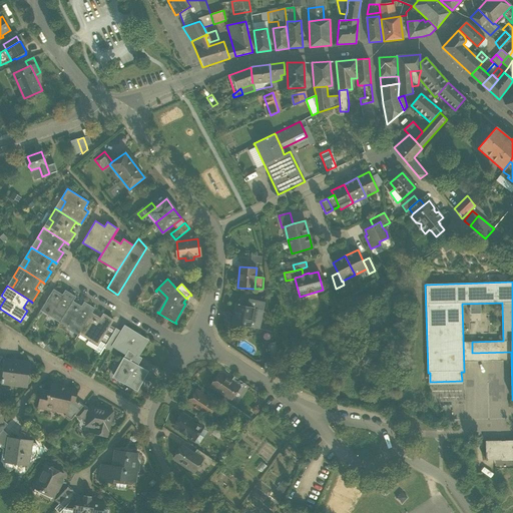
[(54,290),(40,311),(59,323),(75,297),(65,291),(62,295),(54,290)]
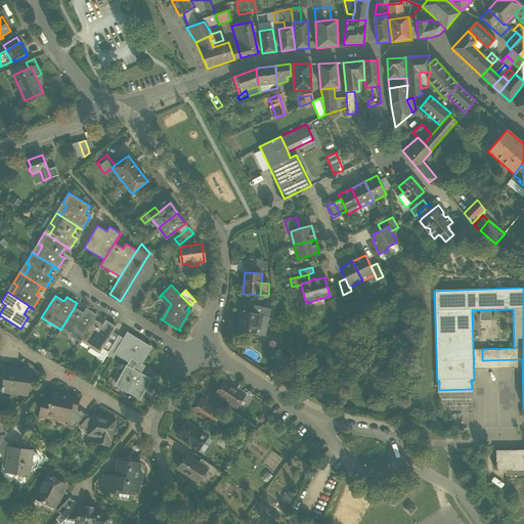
[(77,303),(60,330),(80,342),(96,315),(86,308),(83,313),(75,308),(78,304),(77,303)]
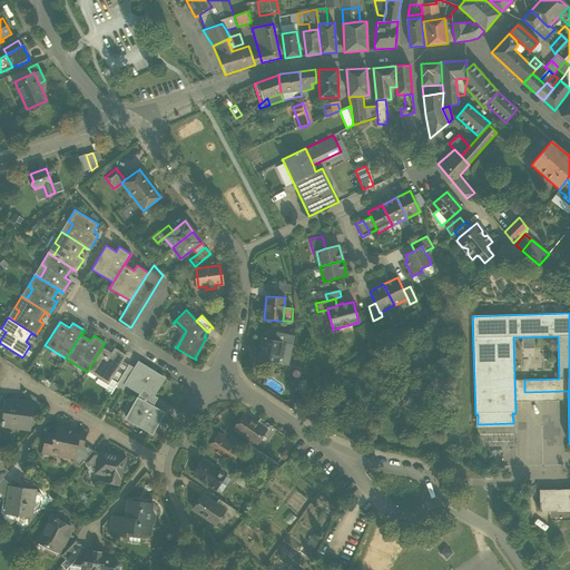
[(277,341),(263,338),(258,360),(278,363),(287,365),(292,344),(293,336),(278,334),(277,341)]
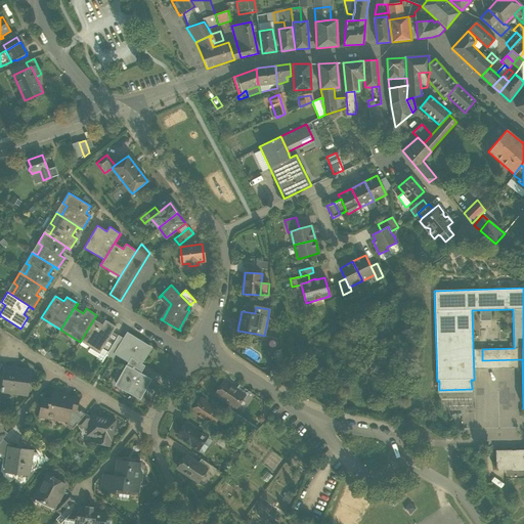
[(100,323),(94,320),(97,315),(96,315),(80,342),(90,347),(93,343),(102,349),(111,337),(112,335),(116,326),(105,320),(102,324),(100,323)]
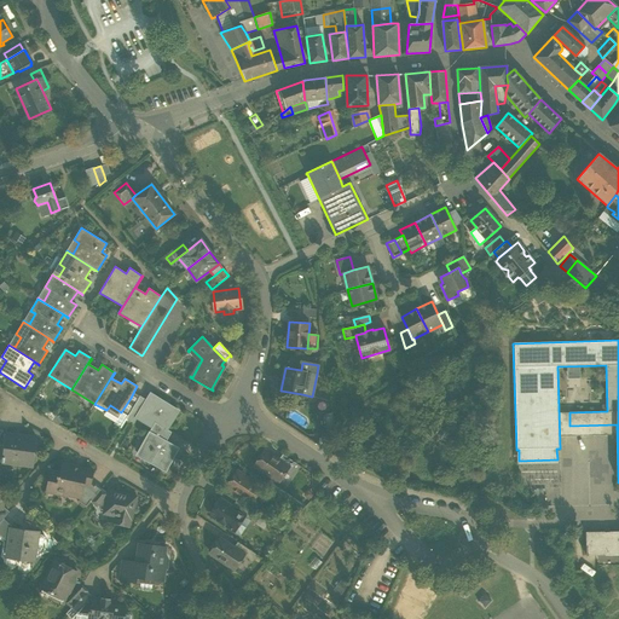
[(178,411),(150,394),(149,397),(145,404),(138,415),(139,415),(155,424),(156,423),(167,429),(178,411)]
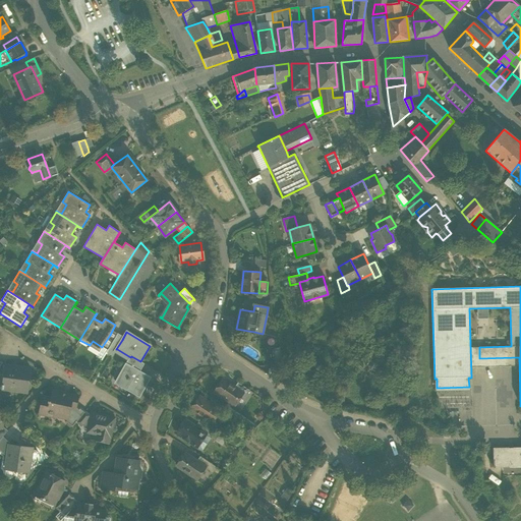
[(116,337),(111,333),(110,335),(102,347),(108,350),(116,337)]
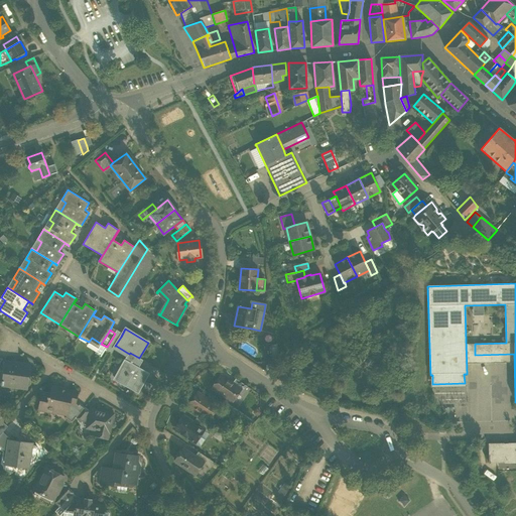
[(107,347),(105,349),(112,353),(116,346),(115,346),(121,337),(115,334),(107,347)]
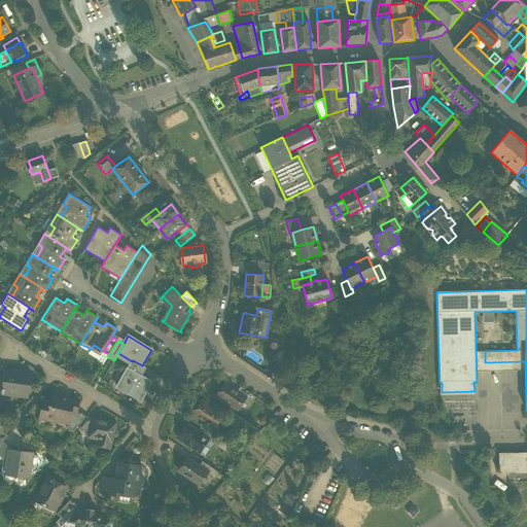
[(276,351),(268,352),(270,370),(278,369),(284,367),(283,352),(277,352),(276,351)]
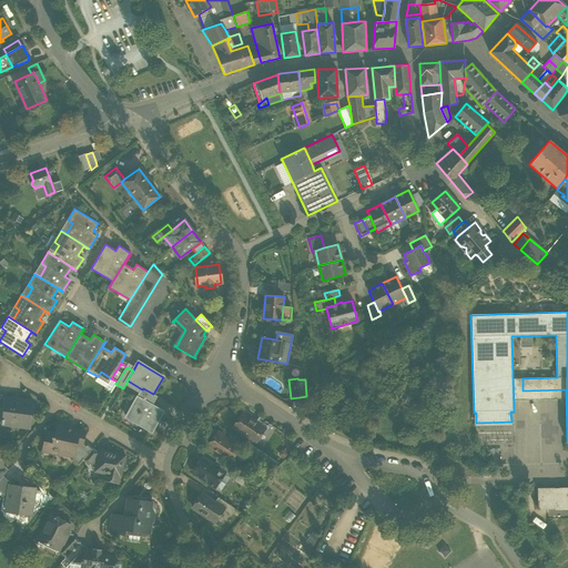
[(154,395),(143,388),(142,389),(138,397),(149,404),(154,395)]
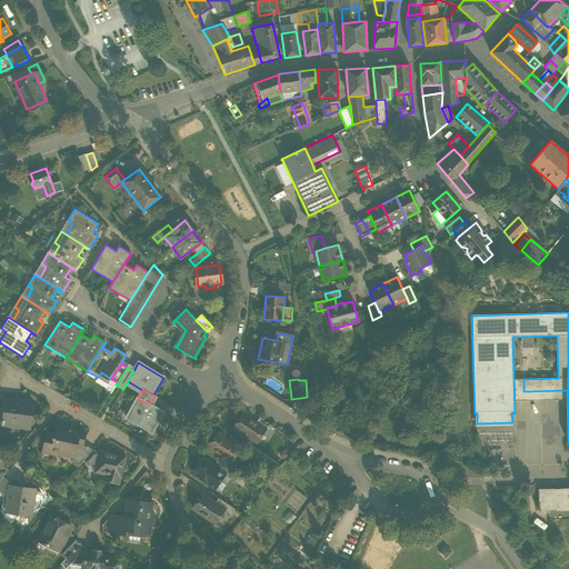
[(138,398),(127,418),(151,432),(162,412),(149,405),(138,398)]
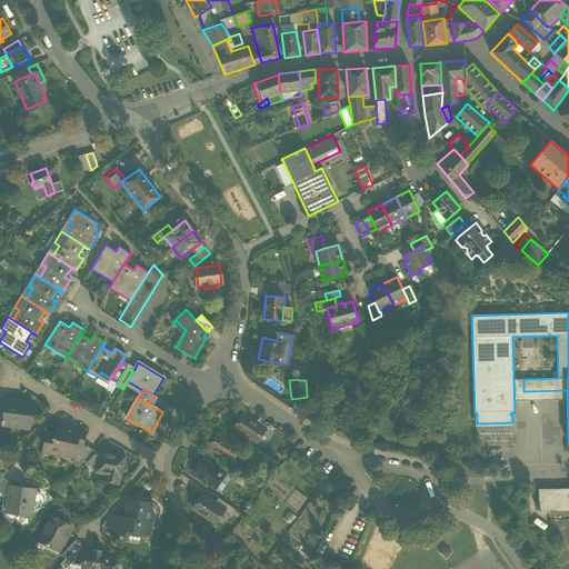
[(33,402),(6,399),(5,409),(0,408),(0,419),(1,419),(0,425),(20,428),(20,425),(30,426),(33,402)]
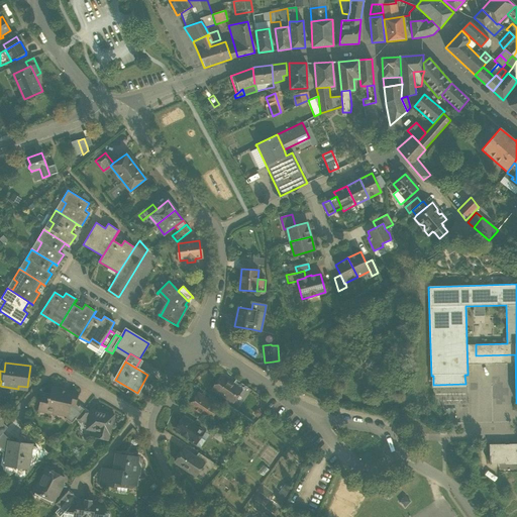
[(232,385),(221,377),(217,383),(216,383),(213,388),(213,391),(218,394),(218,393),(233,403),(241,391),(232,385)]
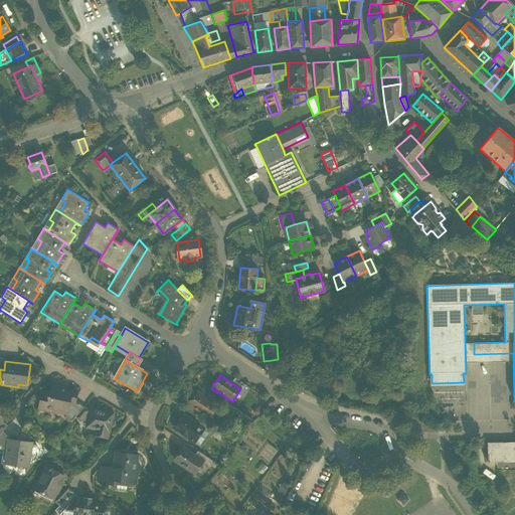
[(246,386),(234,378),(231,383),(240,389),(242,391),(246,386)]
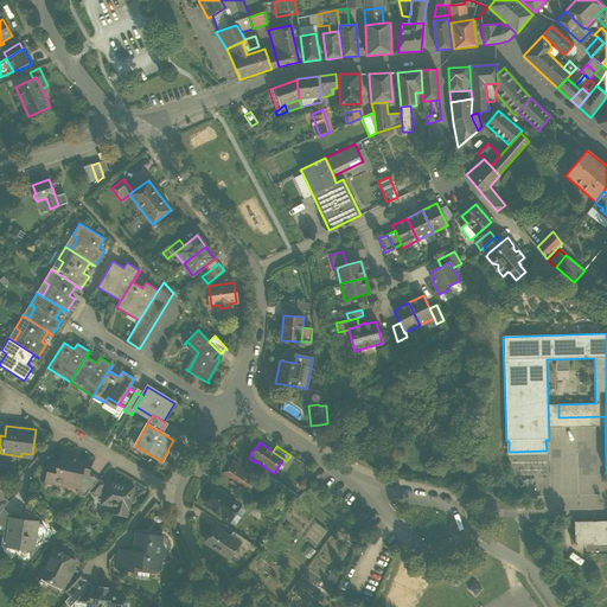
[(91,462),(61,455),(58,467),(49,465),(44,486),(45,487),(46,483),(56,484),(59,481),(77,486),(80,486),(82,475),(88,477),(89,473),(91,462)]
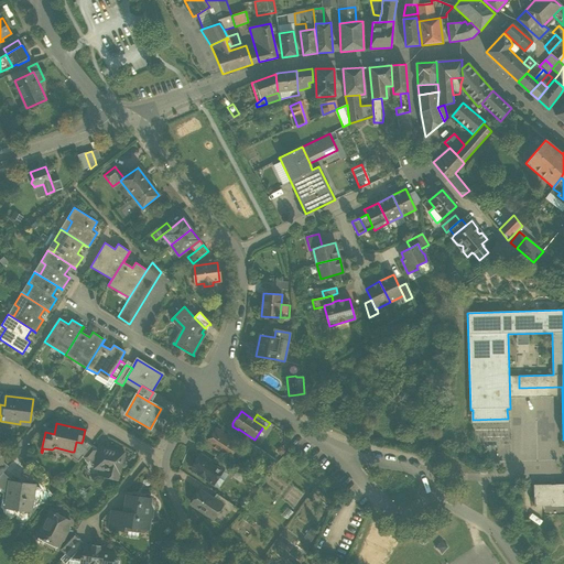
[(226,437),(214,429),(210,434),(212,434),(207,441),(208,444),(213,447),(213,449),(217,452),(219,452),(229,458),(238,445),(226,437)]
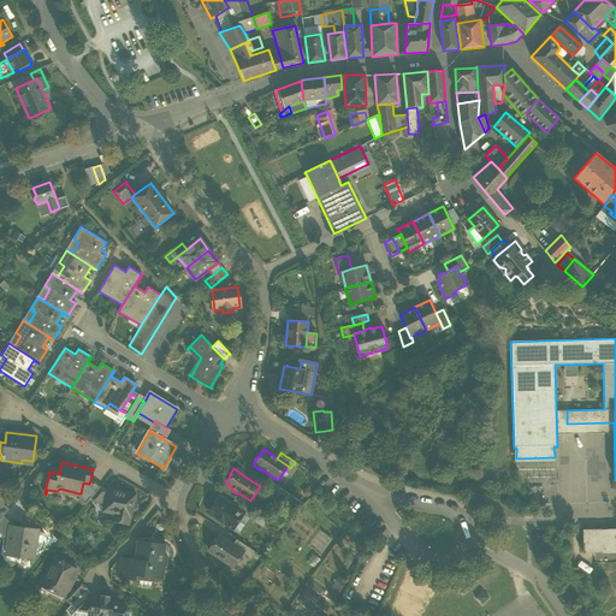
[(266,481),(252,472),(247,478),(260,486),(261,487),(266,481)]
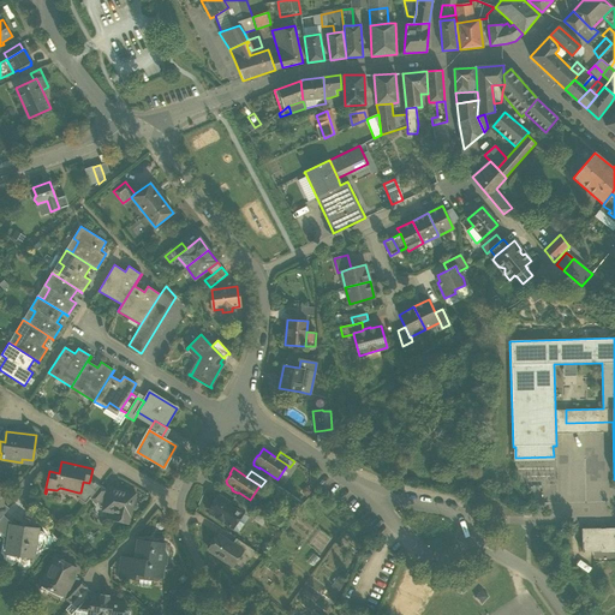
[(93,482),(90,479),(89,483),(83,482),(81,493),(78,493),(77,497),(85,505),(90,499),(101,485),(94,481),(93,482)]
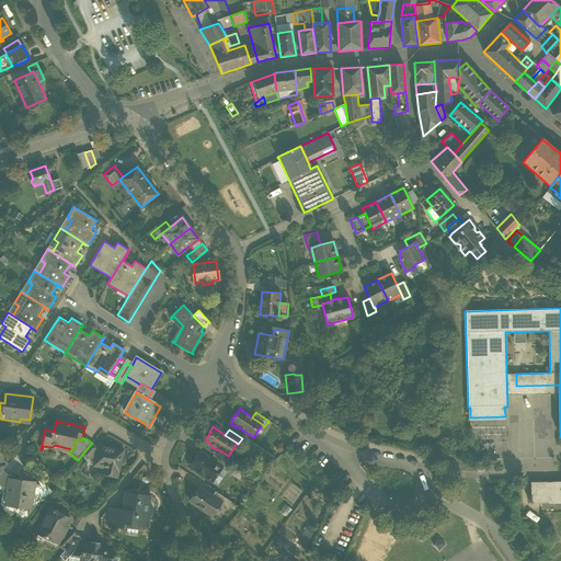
[(92,443),(82,455),(88,459),(89,458),(95,459),(98,449),(96,449),(98,447),(92,443)]
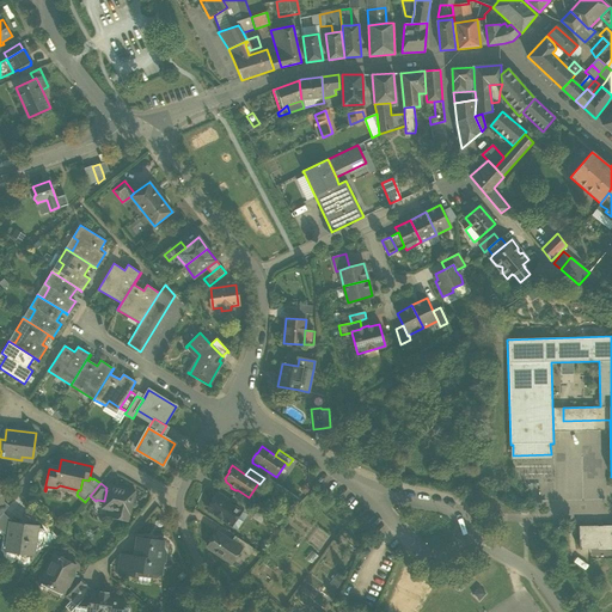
[(134,491),(108,485),(106,490),(104,501),(103,508),(114,510),(112,518),(127,521),(130,506),(132,506),(134,491)]
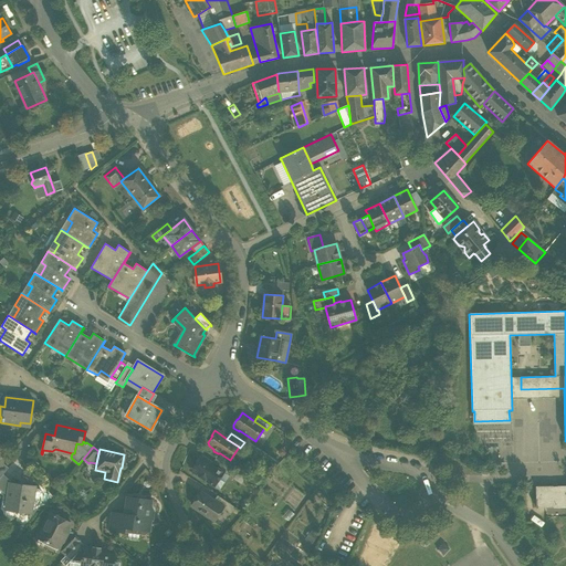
[(212,464),(200,457),(197,461),(197,462),(192,469),(194,472),(198,475),(199,477),(203,480),(205,479),(210,483),(210,484),(211,484),(215,485),(223,472),(212,464)]
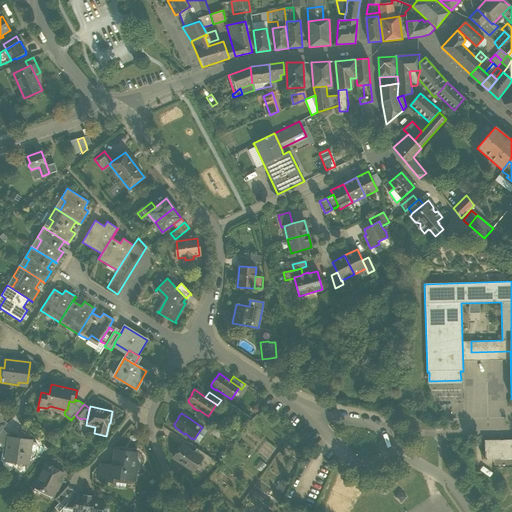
[(208,424),(195,415),(192,420),(202,427),(205,429),(208,424)]
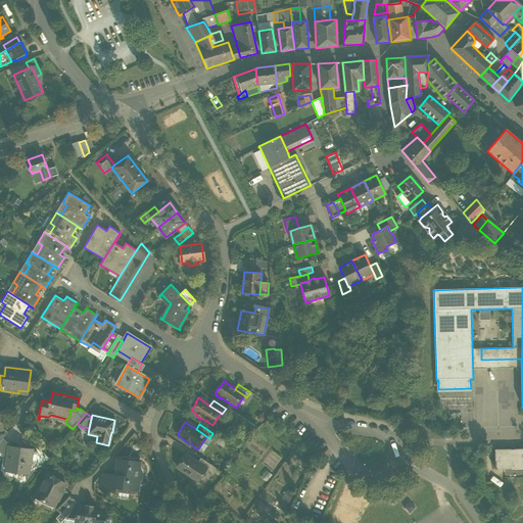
[(9,444),(3,438),(0,441),(0,452),(7,458),(8,446),(9,446),(9,444)]
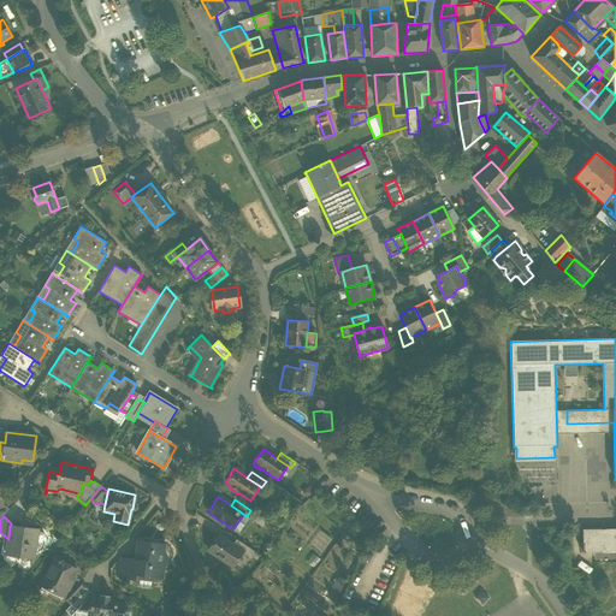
[(11,526),(10,526),(9,539),(6,555),(34,558),(39,531),(11,526)]
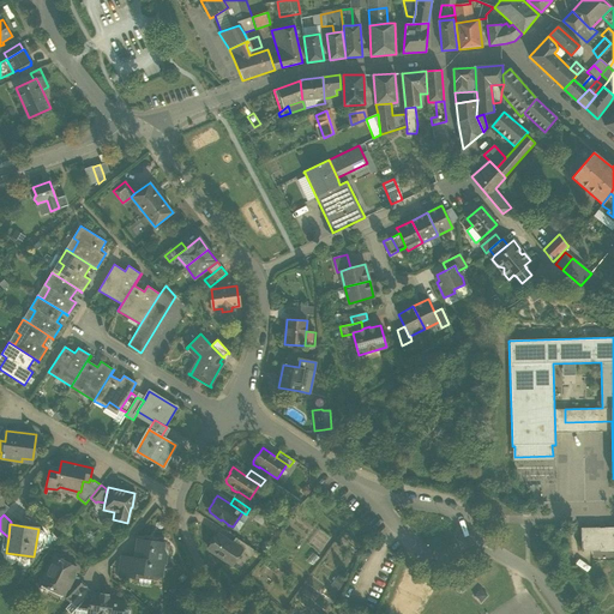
[(613,527),(581,528),(582,551),(593,551),(593,548),(613,547),(613,527)]
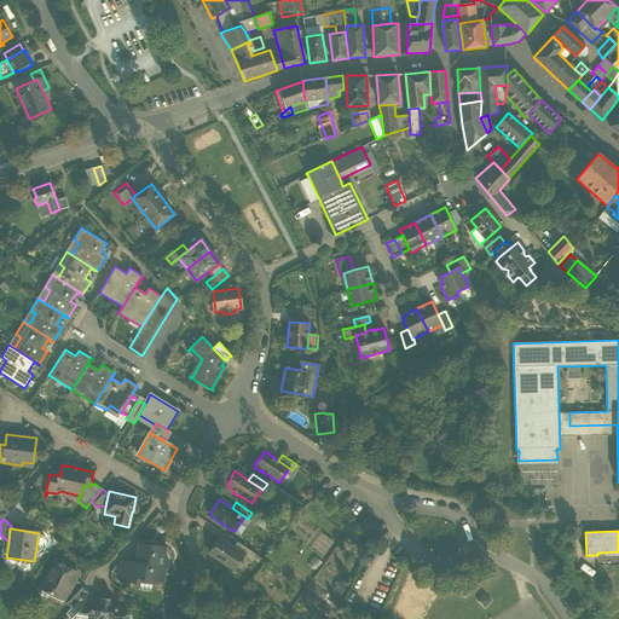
[(233,548),(220,539),(215,547),(214,545),(210,553),(210,555),(217,559),(235,570),(244,556),(244,555),(233,548)]
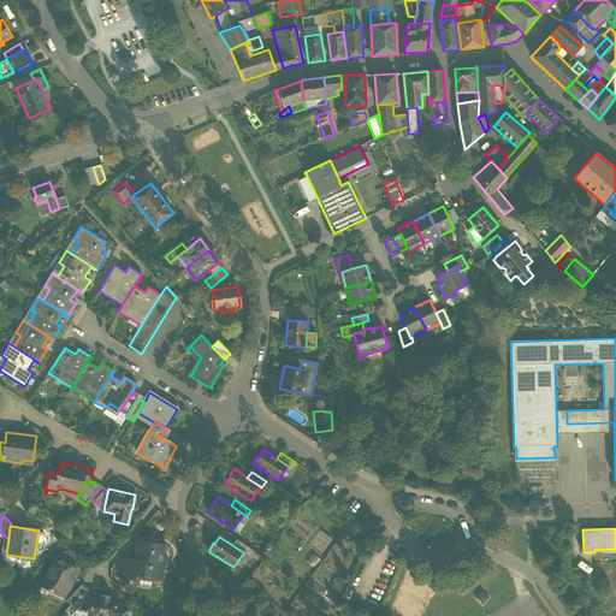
[(254,551),(236,539),(232,545),(243,552),(243,554),(250,558),(254,551)]
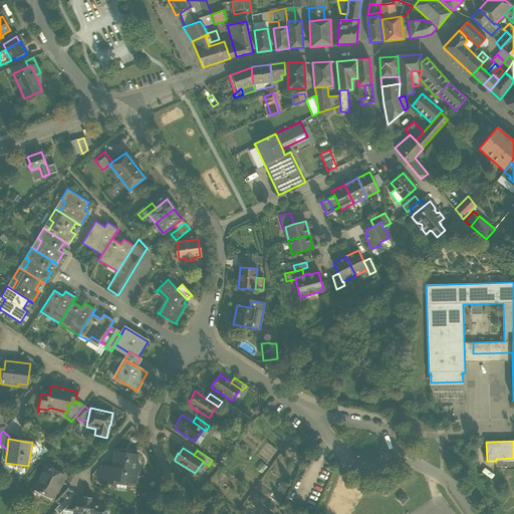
[(134,455),(116,453),(113,469),(102,467),(100,481),(113,483),(113,480),(132,482),(135,480),(136,472),(138,469),(139,465),(138,462),(135,462),(135,458),(134,455)]
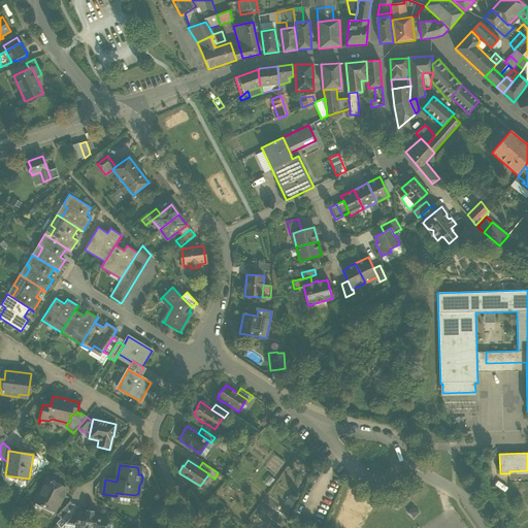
[(66,488),(47,479),(35,502),(36,503),(37,501),(43,505),(43,506),(45,506),(45,505),(54,509),(53,512),(55,512),(57,506),(59,506),(60,503),(59,502),(66,488)]
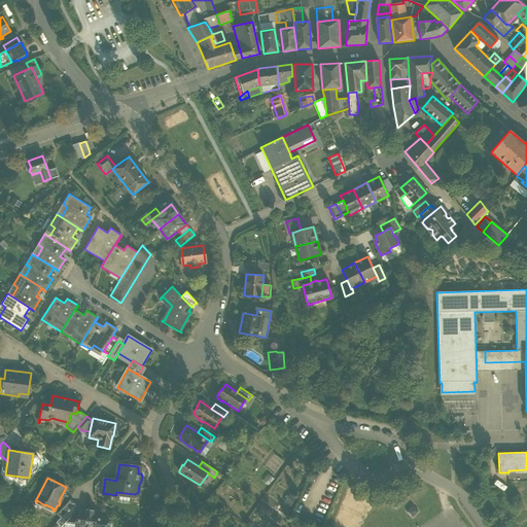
[(69,499),(57,513),(61,518),(74,503),(69,499)]
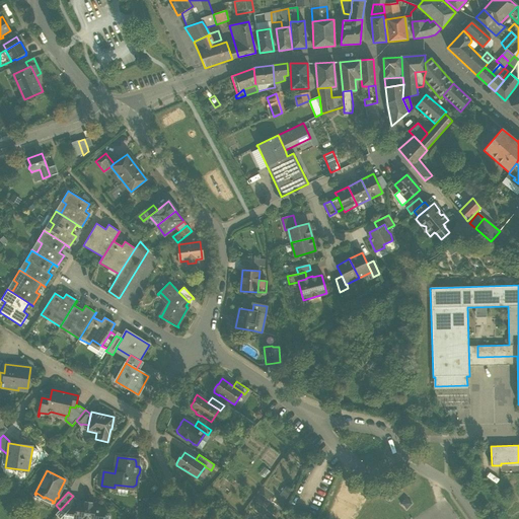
[(73,496),(60,510),(65,514),(71,508),(76,509),(77,501),(73,496)]
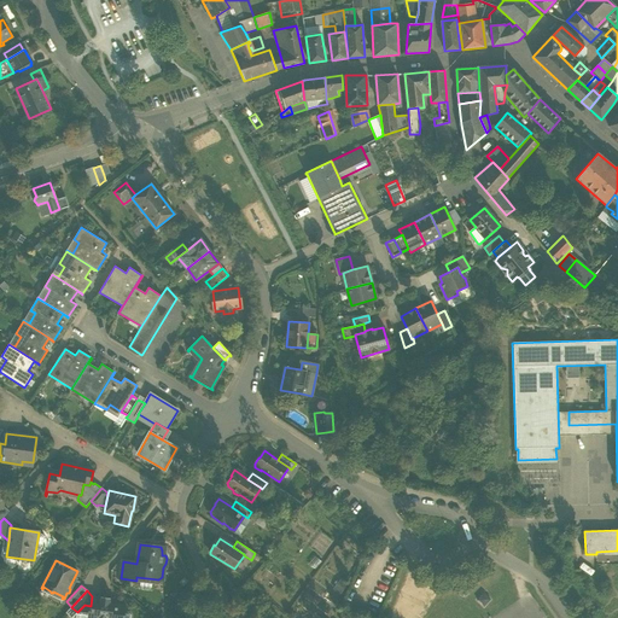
[(110,599),(92,596),(91,606),(85,605),(77,612),(71,617),(70,617),(130,617),(130,616),(129,614),(123,613),(124,605),(110,604),(110,599)]
